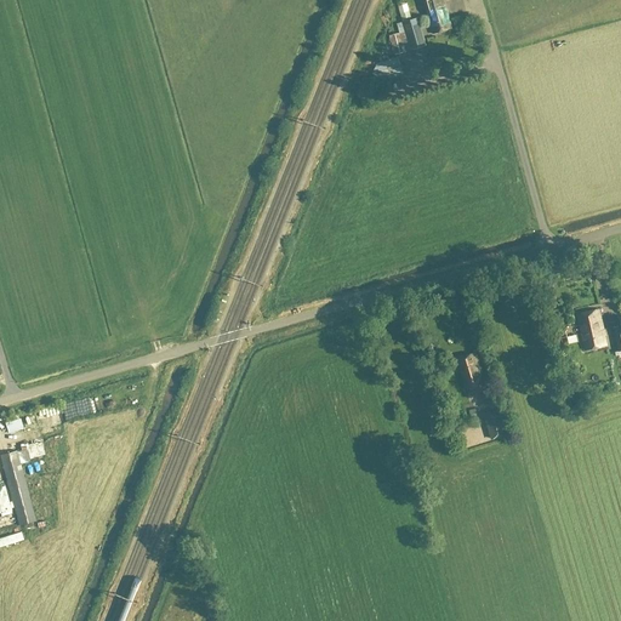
[(436,4),(423,7),(431,35),(450,29),(444,5),(436,6),(436,4)]
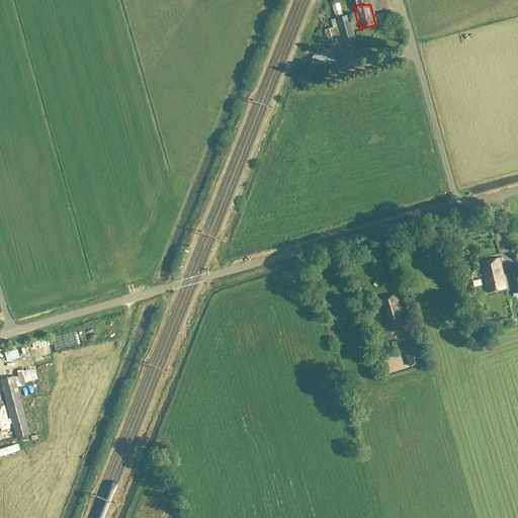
[(335,19),(330,21),(332,28),(324,31),(329,47),(355,39),(348,15),(342,17),(338,4),(331,5),(335,19)]
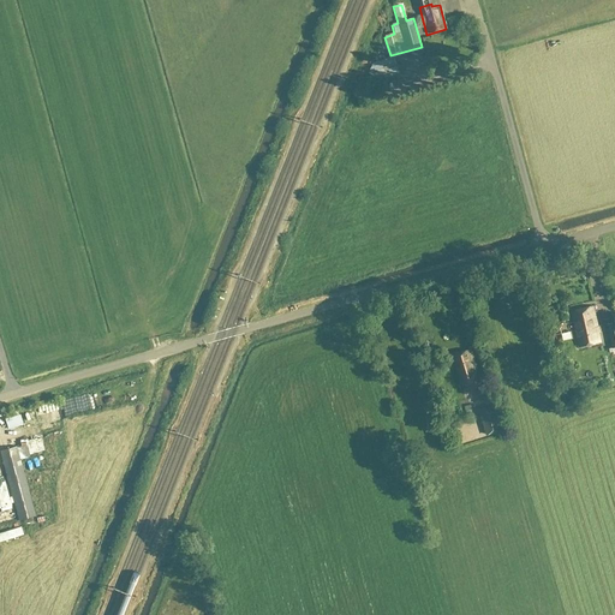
[(463,16),(447,21),(449,29),(463,24),(460,18),(463,18),(463,16)]
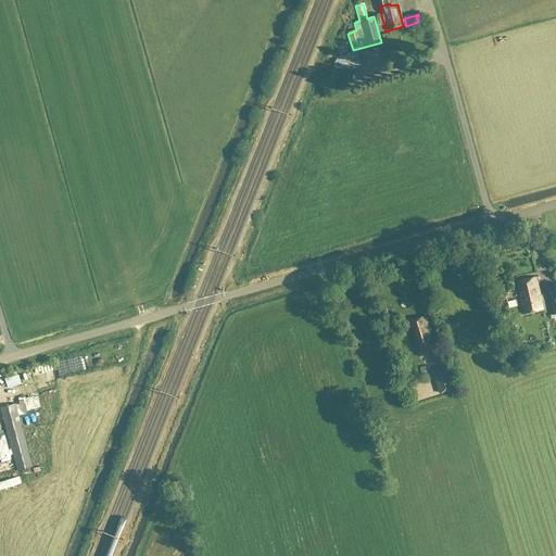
[(356,53),(331,60),(335,73),(348,70),(348,71),(350,71),(351,73),(355,72),(354,68),(359,67),(356,53)]
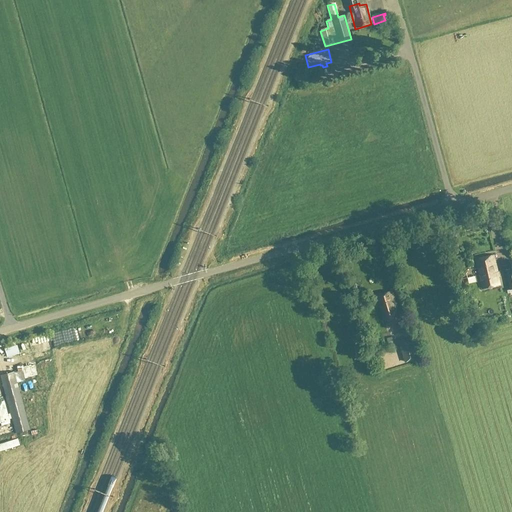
[(493,257),(476,260),(482,290),(499,286),(493,257)]
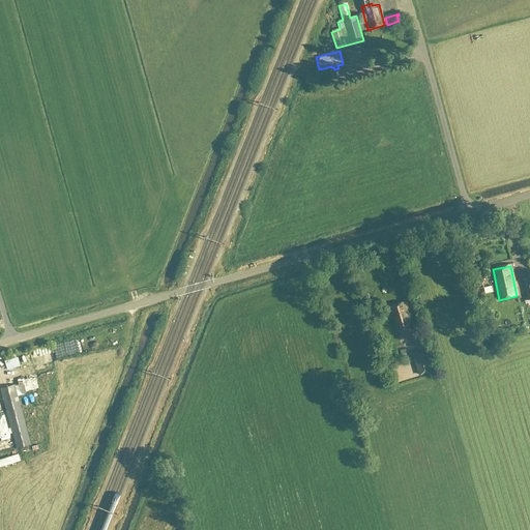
[(370,295),(378,293),(376,286),(367,288),(370,295)]
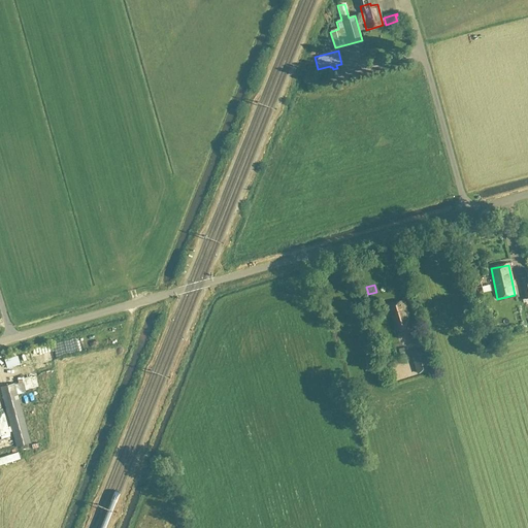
[(388,305),(395,332),(411,328),(403,301),(388,305)]
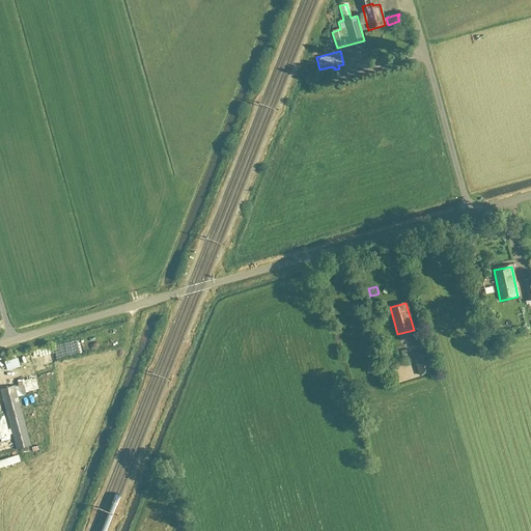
[(418,376),(432,372),(429,362),(427,362),(423,352),(412,356),(418,376)]
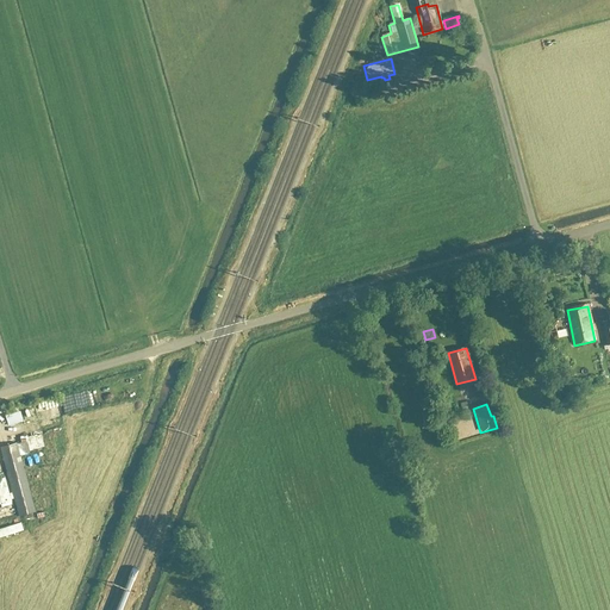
[(455,414),(440,418),(448,444),(464,439),(455,414)]
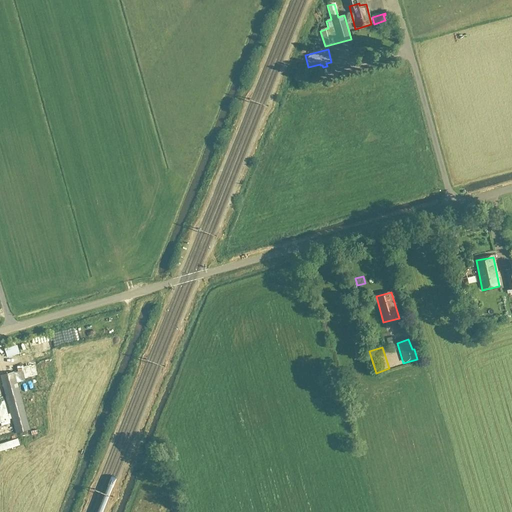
[(14,348),(3,354),(7,361),(18,355),(14,348)]
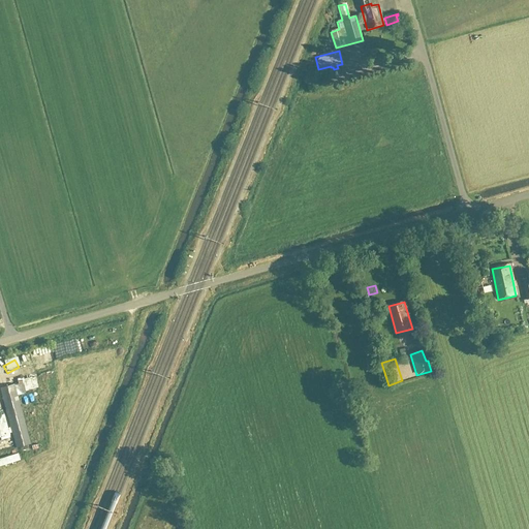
[(19,384),(0,389),(0,391),(16,448),(30,444),(21,411),(29,409),(23,384),(22,384),(21,380),(18,381),(19,384)]
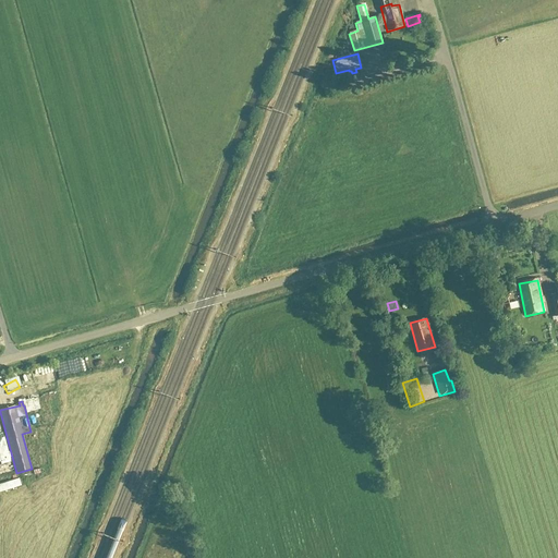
[(10,461),(3,438),(0,439),(0,463),(10,461)]
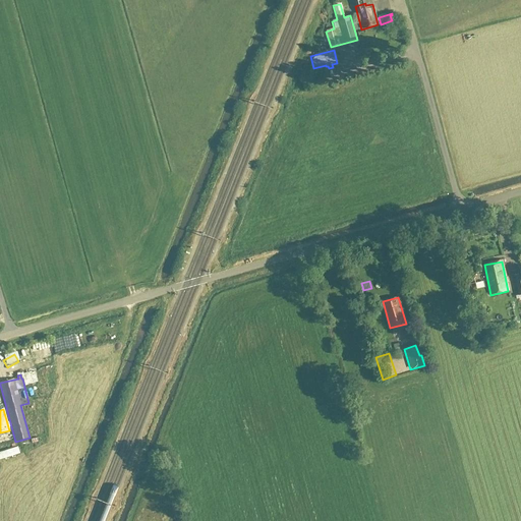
[(19,445),(0,450),(0,463),(2,470),(11,467),(9,460),(22,455),(19,445)]
